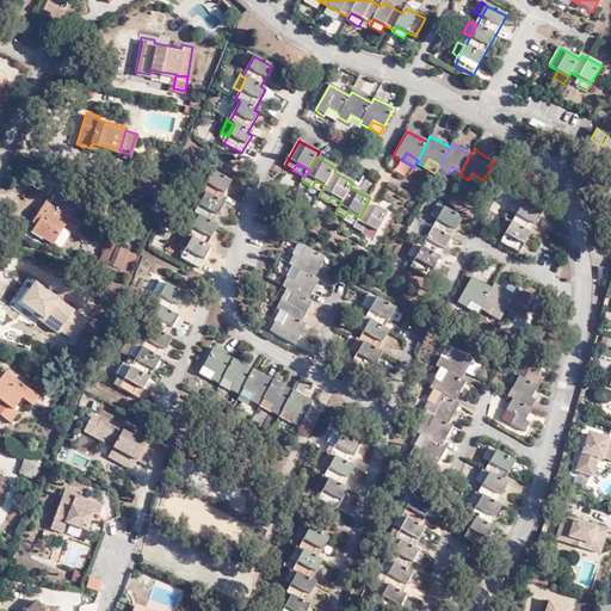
[(460,174),(461,172),(451,166),(448,173),(457,179),(460,174)]
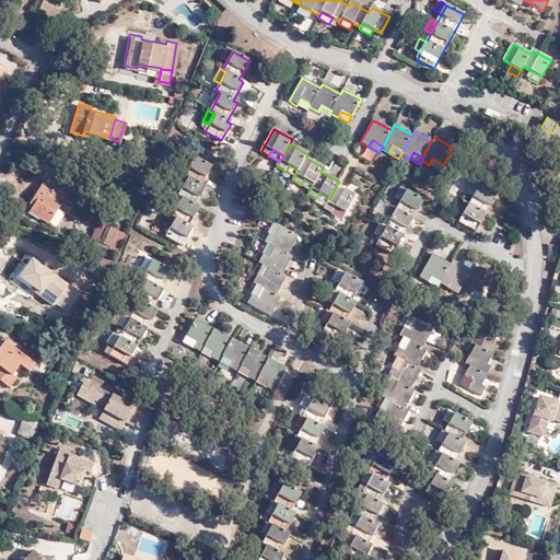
[(175,218),(168,229),(165,235),(183,245),(193,228),(188,225),(198,208),(195,206),(206,187),(201,185),(210,167),(193,156),(183,175),(187,177),(176,196),(182,199),(171,216),(175,218)]
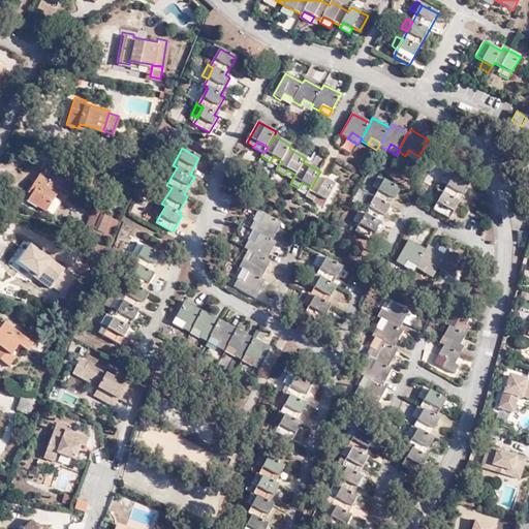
[(414,161),(418,156),(408,150),(405,156),(414,161)]
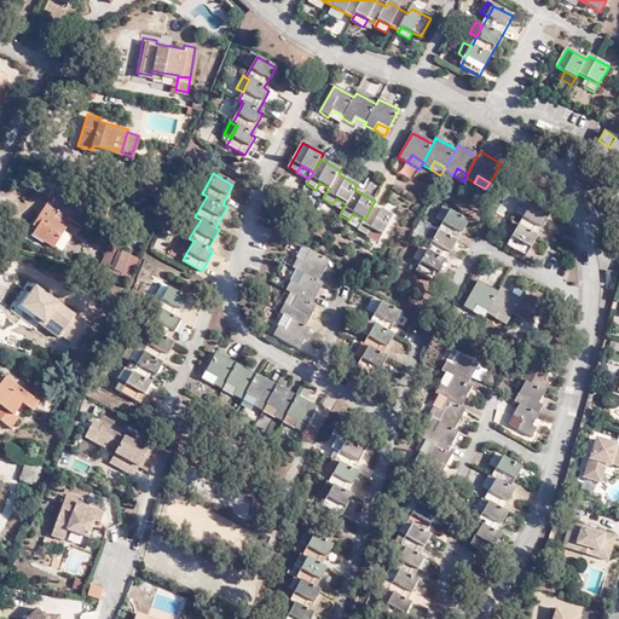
[(319,183),(316,190),(325,195),(330,189),(319,183)]
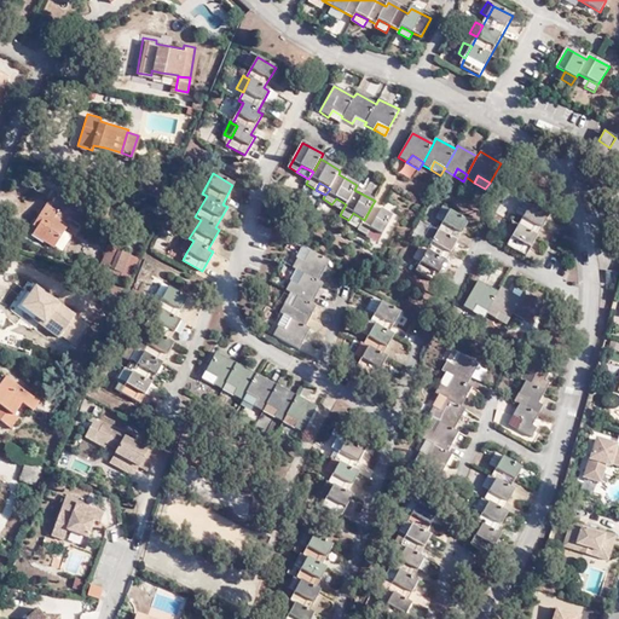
[(80,204),(55,187),(35,218),(42,223),(35,232),(55,244),(80,204)]
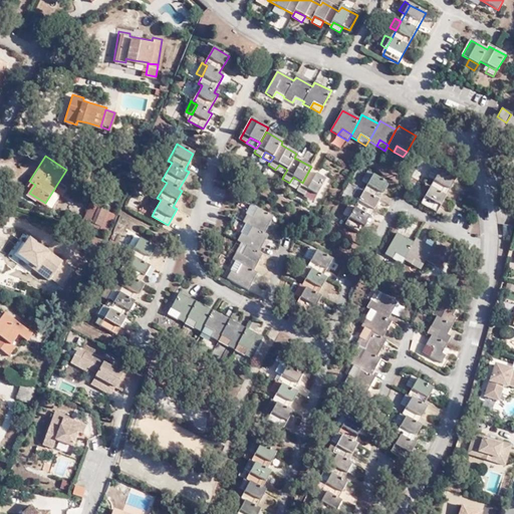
[(275,170),(284,175),(287,170),(279,165),(275,170)]
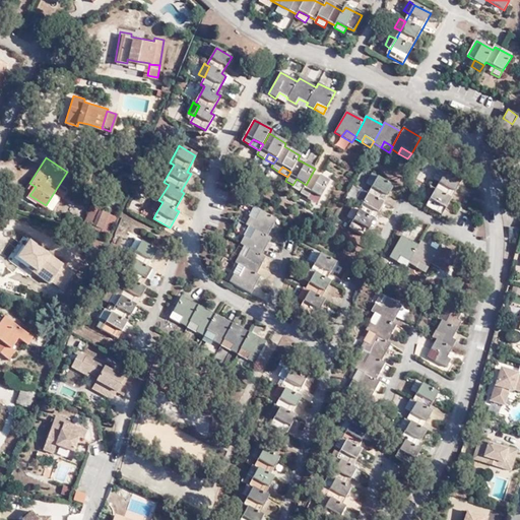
[(439,182),(445,173),(438,170),(433,179),(439,182)]
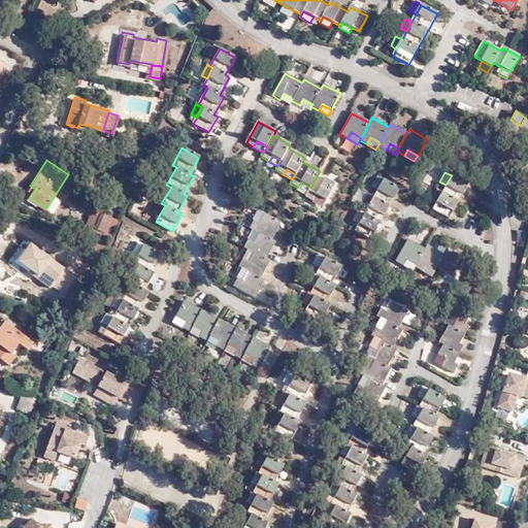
[(334,185),(318,174),(310,188),(306,194),(304,197),(312,201),(317,196),(325,200),(334,185)]
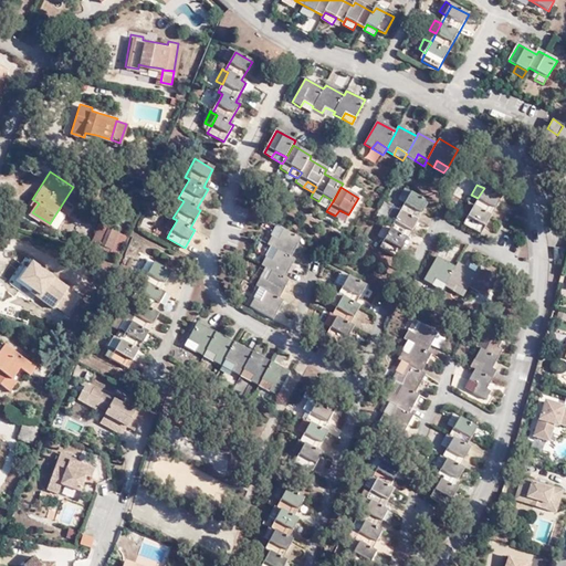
[(501,197),(484,188),(478,198),(462,224),(479,234),(501,197)]
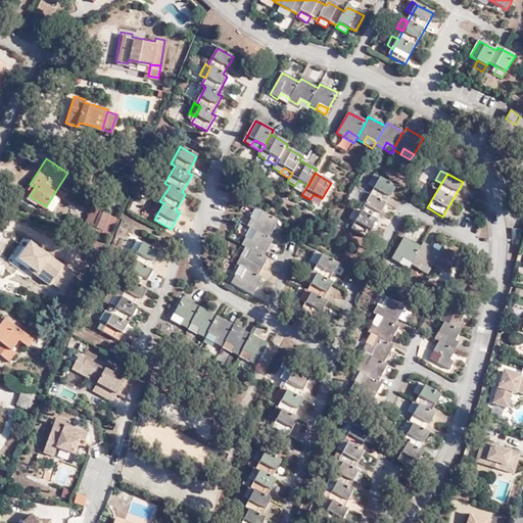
[(375,187),(380,178),(373,175),(369,184),(375,187)]
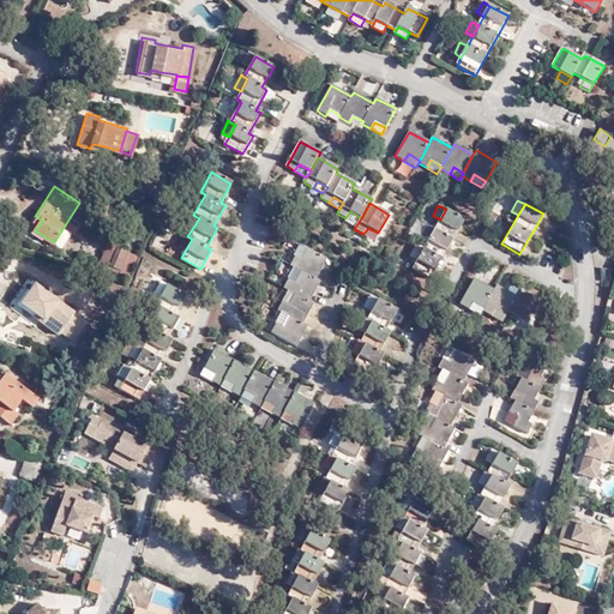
[(465,218),(446,209),(440,220),(434,229),(428,241),(423,248),(416,262),(413,269),(431,278),(465,218)]
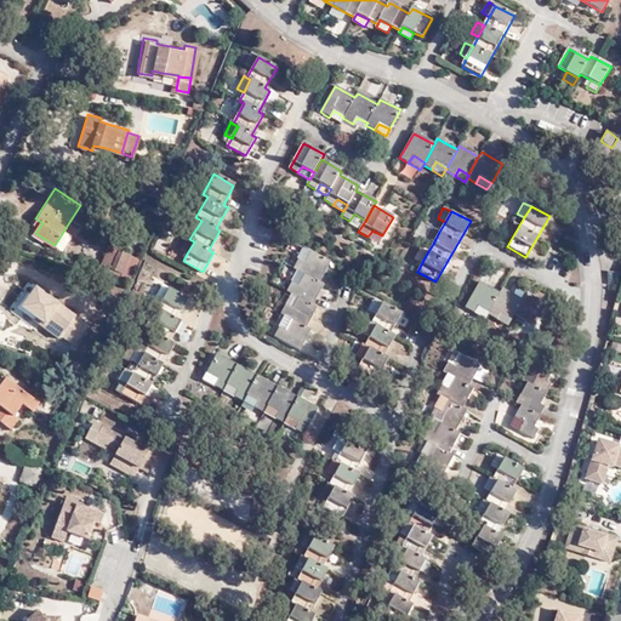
[(360,228),(365,221),(354,214),(349,221),(360,228)]
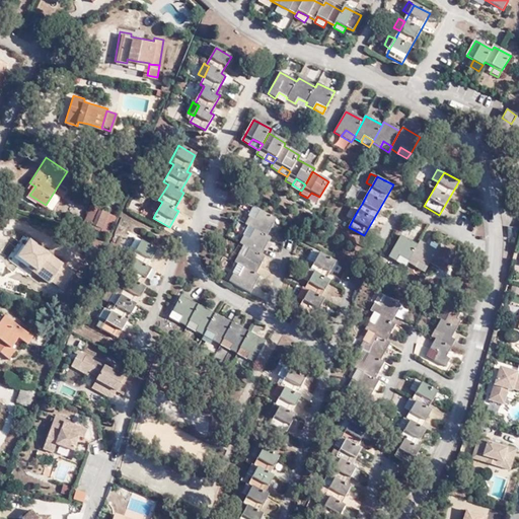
[(362,204),(367,194),(361,190),(356,200),(362,204)]
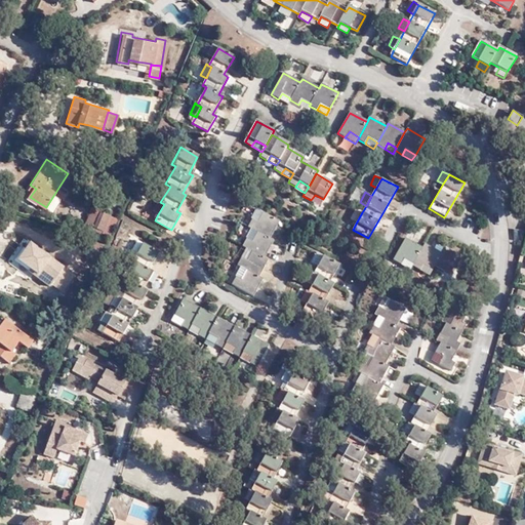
[(153,211),(158,214),(164,204),(160,202),(158,201),(153,211)]
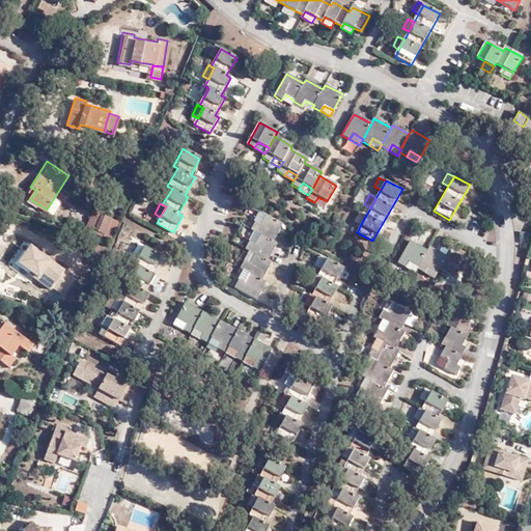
[(114,208),(104,204),(96,223),(107,227),(114,208)]
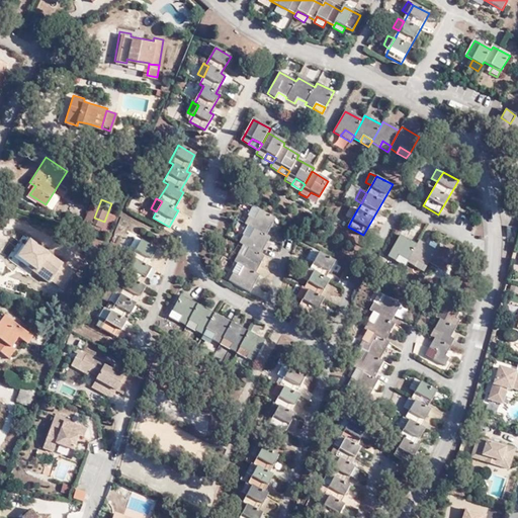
[(345,217),(351,221),(357,209),(351,206),(345,217)]
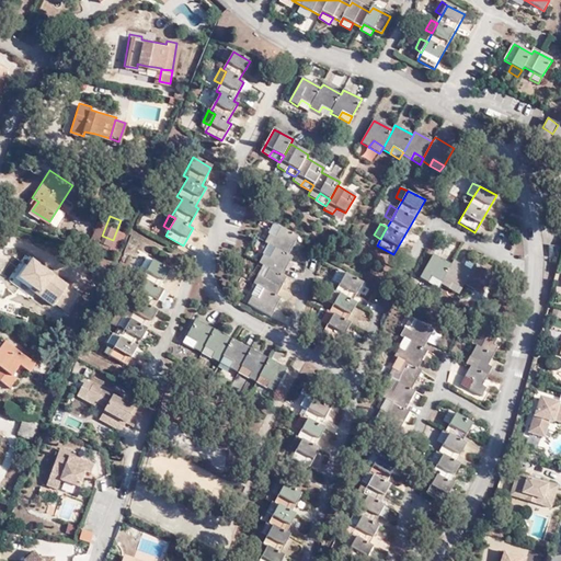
[(275,237),(281,227),(275,225),(268,235),(275,237)]
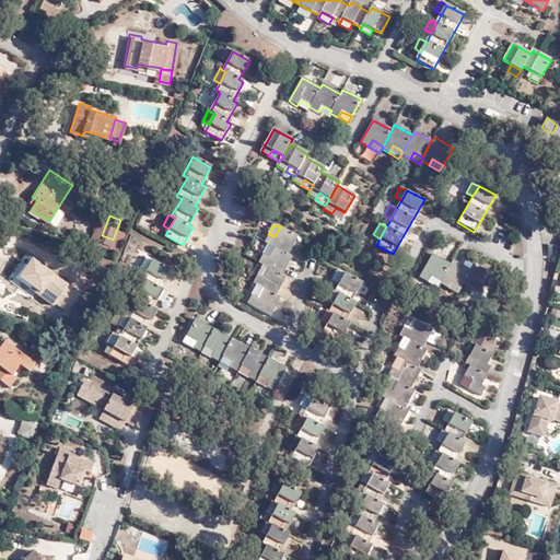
[(298,236),(280,226),(275,236),(268,234),(264,242),(268,244),(273,247),(268,257),(263,254),(257,263),(267,268),(261,277),(256,273),(251,282),(261,289),(256,299),(251,295),(245,303),(268,317),(280,298),(276,295),(284,278),(281,276),(291,257),(287,255),(298,236)]
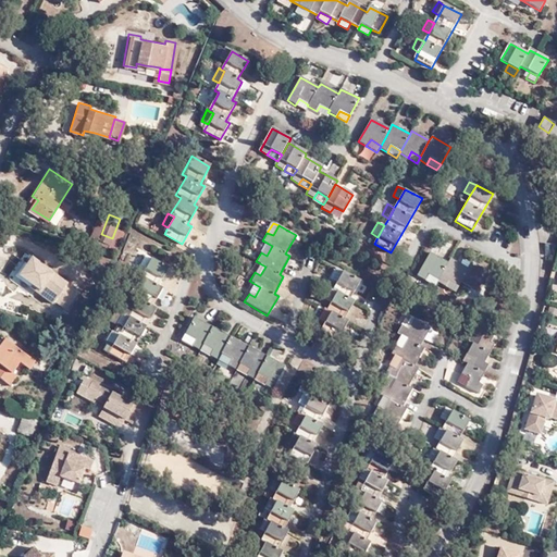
[(267,243),(261,252),(267,256),(272,246),(267,243)]
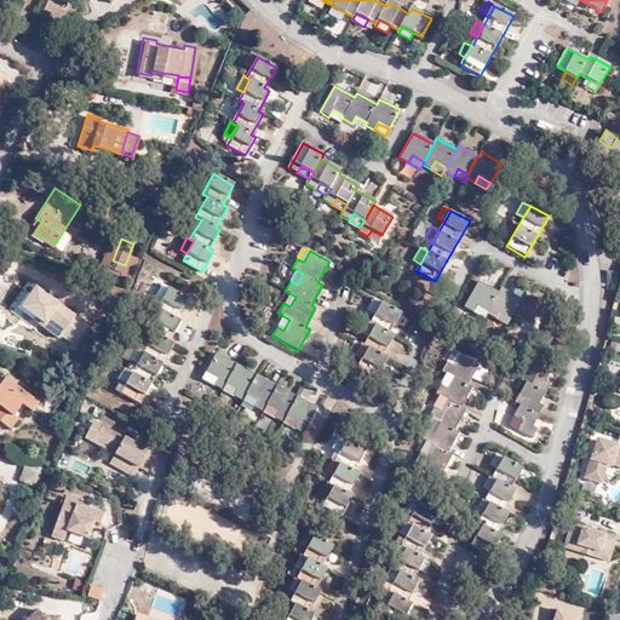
[(515,315),(521,299),(500,288),(498,292),(478,281),(464,306),(474,311),(477,305),(487,310),(487,313),(495,319),(499,313),(511,320),(515,315)]
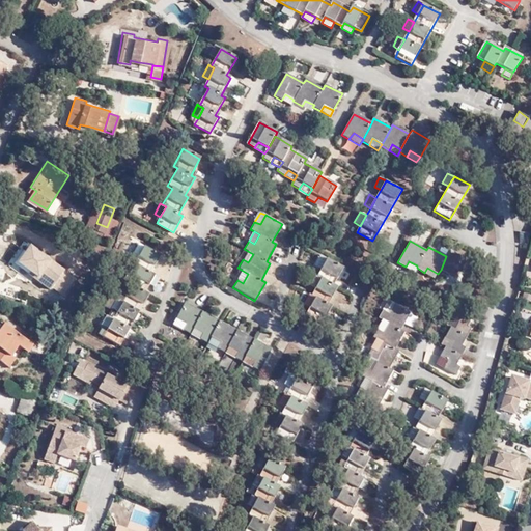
[(122,289),(117,298),(123,301),(118,310),(113,307),(108,316),(113,319),(109,328),(103,325),(99,333),(121,345),(149,292),(146,291),(156,274),(151,272),(161,254),(144,245),(139,253),(134,250),(130,258),(138,263),(133,273),(128,270),(122,278),(133,283),(128,292),(122,289)]
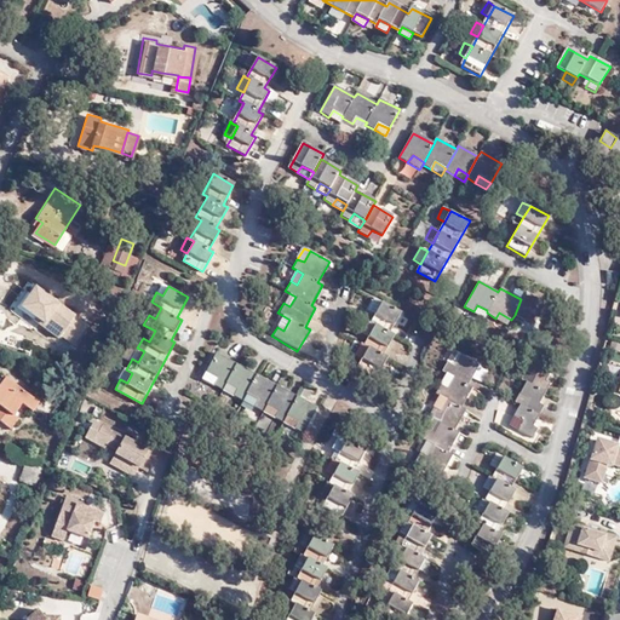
[(39,297),(30,291),(23,300),(42,315),(39,320),(59,333),(61,329),(75,340),(91,321),(46,287),(39,297)]
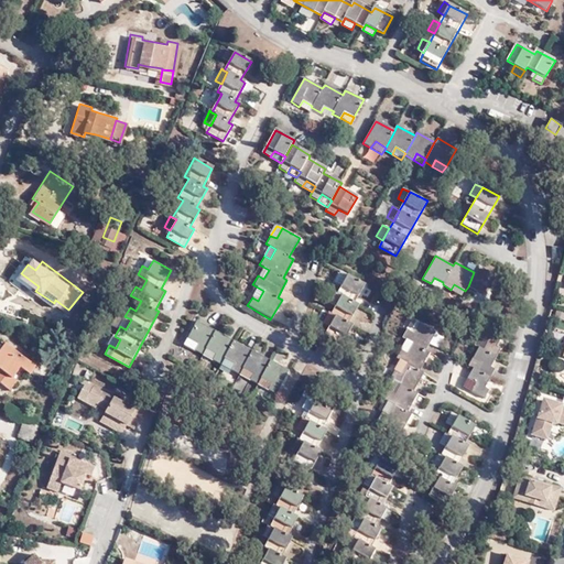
[(477,269),(474,272),(468,286),(478,292),(483,283),(491,288),(498,274),(489,269),(486,273),(477,269)]
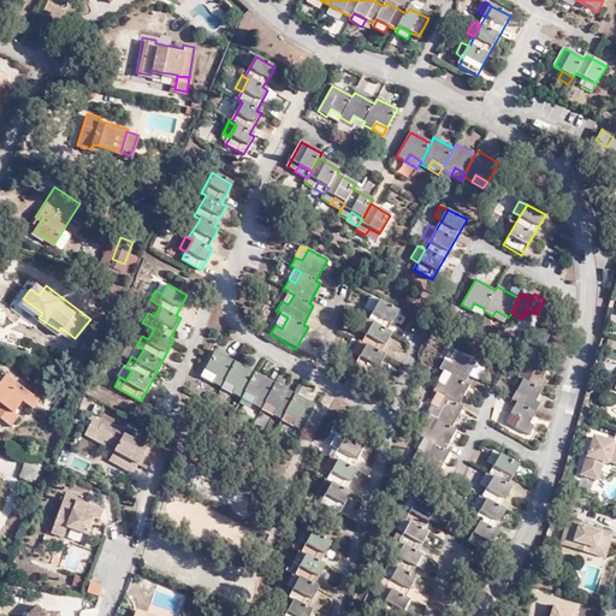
[(398,311),(379,301),(368,321),(373,324),(362,343),(366,345),(355,366),(373,375),(384,356),(379,353),(390,332),(388,331),(398,311)]
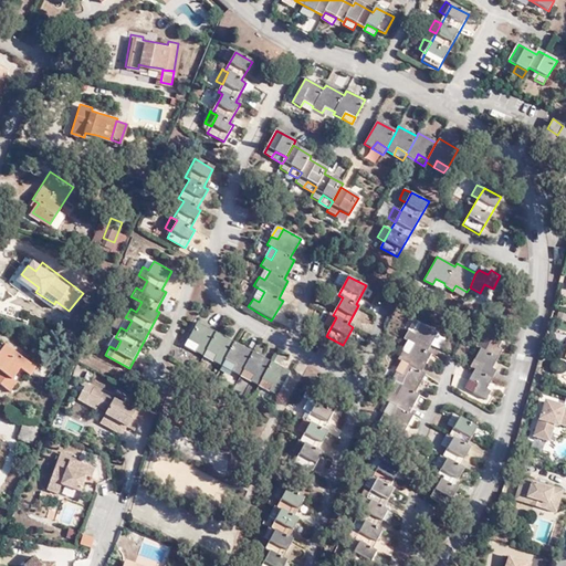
[(436,279),(432,284),(441,290),(444,285),(444,283),(436,279)]
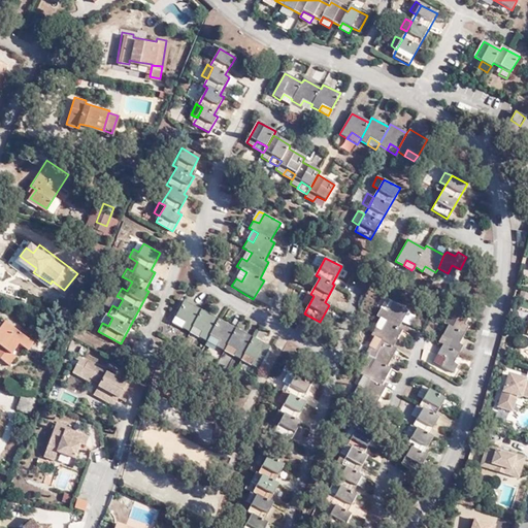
[(432,277),(435,272),(425,266),(422,271),(432,277)]
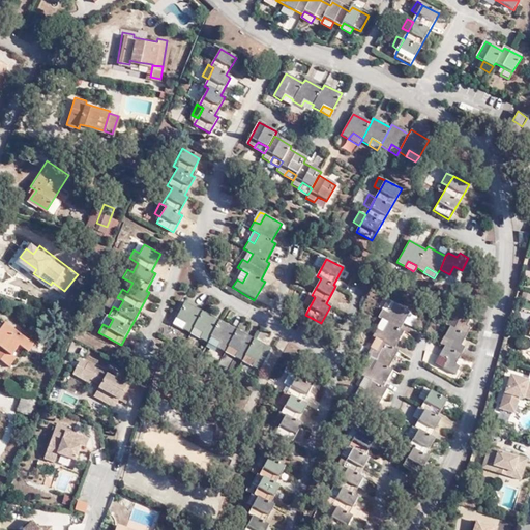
[(123,300),(117,297),(113,306),(118,310),(123,300)]
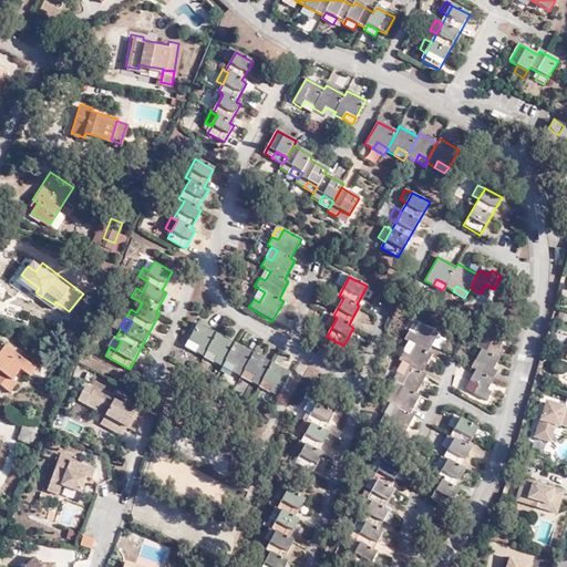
[(198,347),(195,352),(204,358),(206,351),(216,357),(213,362),(222,368),(226,361),(235,367),(232,372),(239,377),(244,372),(254,377),(250,383),(258,388),(261,381),(272,387),(269,393),(276,397),(289,373),(197,322),(187,341),(198,347)]
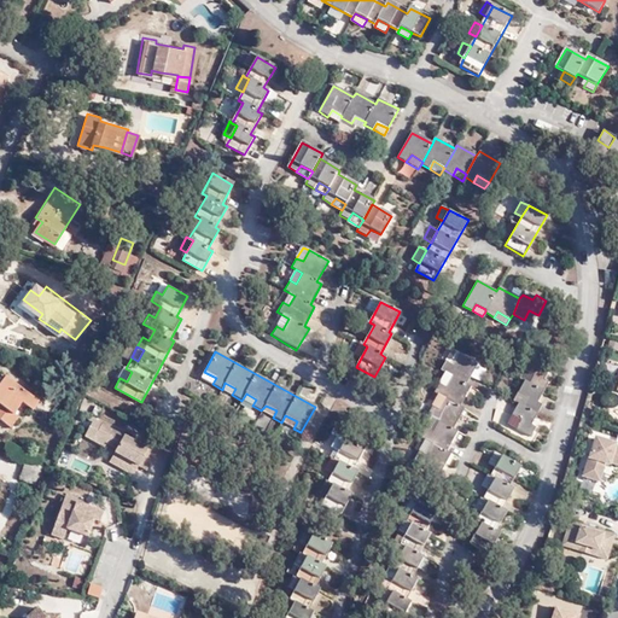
[(445,397),(438,410),(435,418),(441,421),(430,441),(435,444),(423,465),(442,474),(453,454),(448,452),(459,431),(455,430),(465,409),(460,406),(471,386),(467,384),(478,363),(459,353),(448,373),(453,375),(442,396),(445,397)]
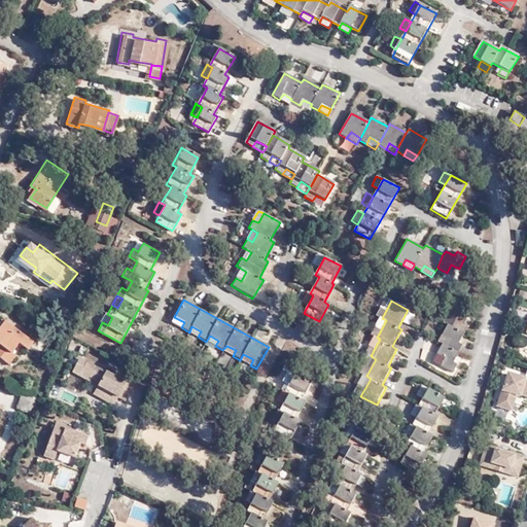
[(445,346),(441,344),(436,353),(444,357),(440,364),(451,372),(456,363),(452,362),(461,346),(457,344),(466,325),(462,323),(467,313),(451,305),(446,315),(454,318),(450,326),(447,324),(442,334),(448,338),(445,346)]
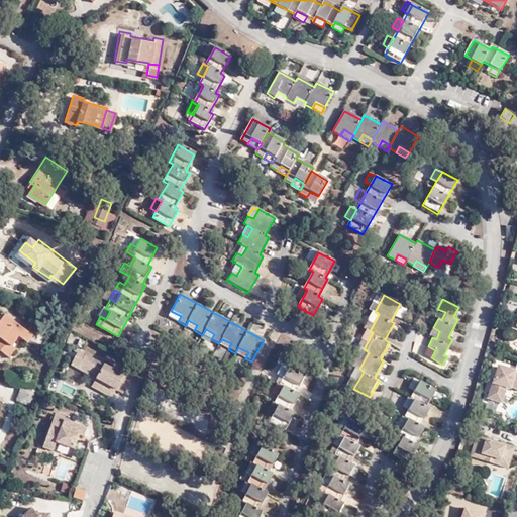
[(105,308),(100,316),(106,319),(110,311),(105,308)]
